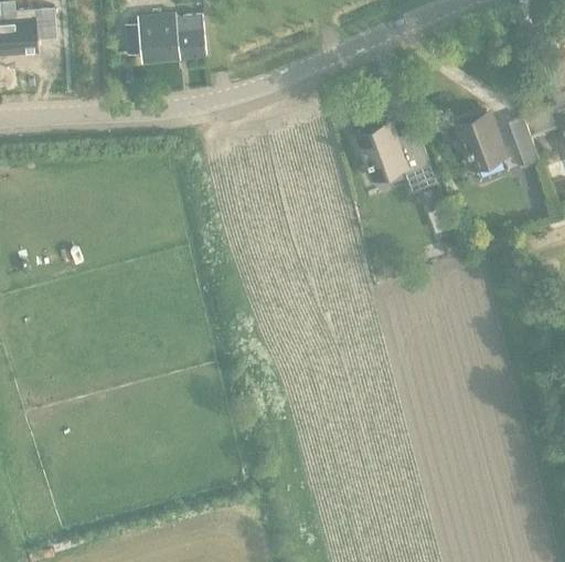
[(0,55),(39,53),(38,40),(56,39),(53,8),(14,11),(14,1),(0,1),(0,55)]
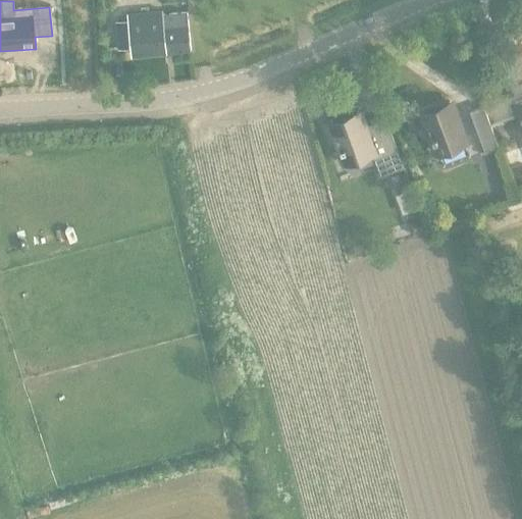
[(128,23),(115,24),(118,50),(132,49),(132,57),(189,51),(185,15),(161,18),(161,13),(127,16),(128,23)]
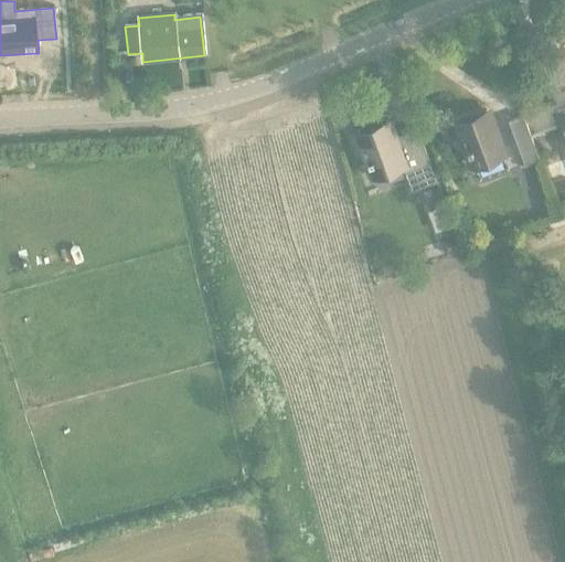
[(457,128),(471,166),(500,156),(487,117),(457,128)]
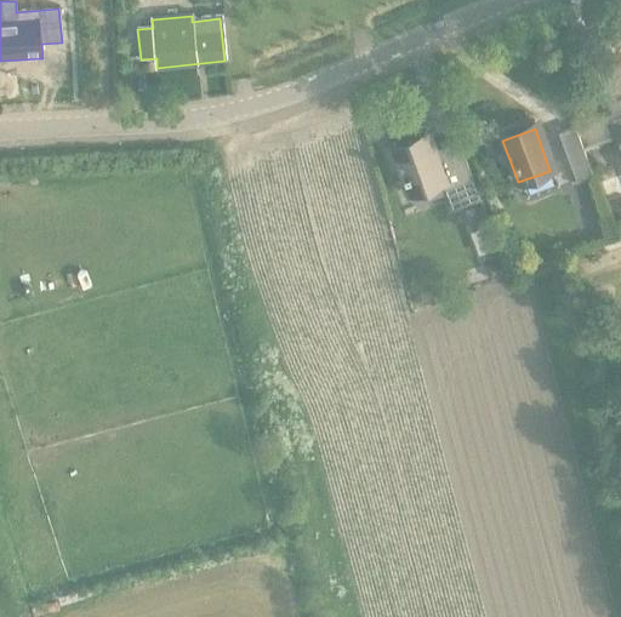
[(575,129),(559,135),(576,181),(590,177),(590,176),(592,176),(575,129)]
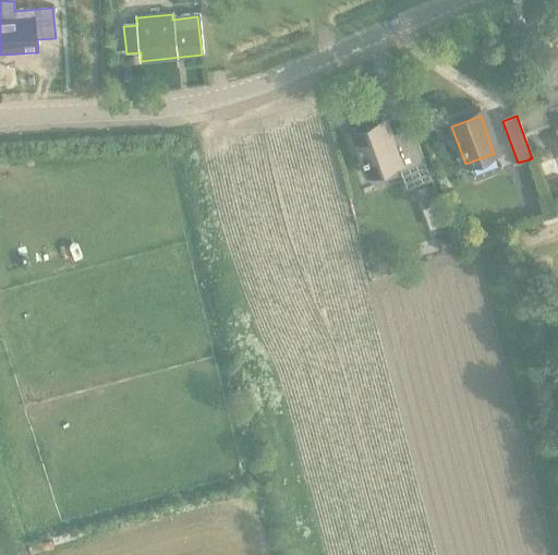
[(381,125),(353,135),(367,173),(396,163),(407,191),(431,182),(416,143),(411,131),(387,140),(381,125)]
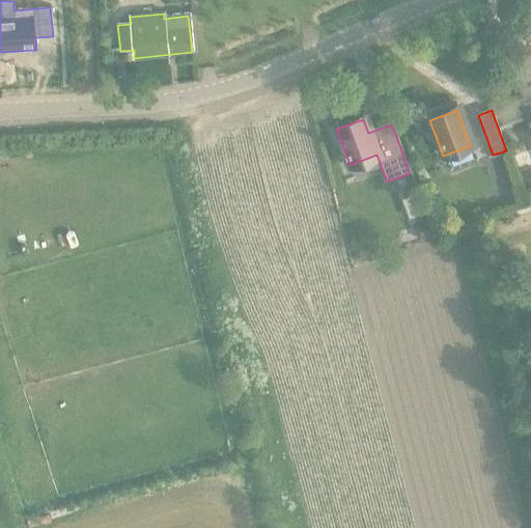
[(420,194),(402,201),(409,220),(427,213),(420,194)]
